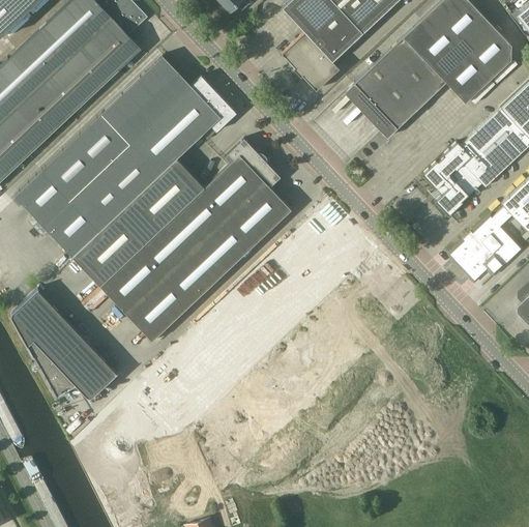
[(126,1),(125,0),(72,0),(0,68),(0,183),(142,51),(128,36),(145,21),(134,8),(134,5),(129,1),(126,1)]
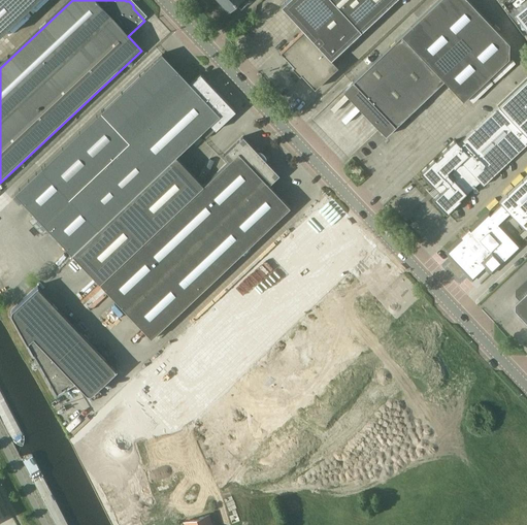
[(0,0),(0,33),(35,0),(0,0)]
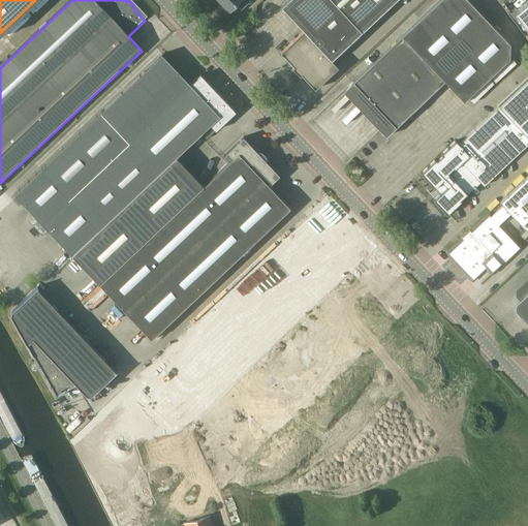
[(215,0),(228,14),(243,1),(247,6),(253,0),(215,0)]
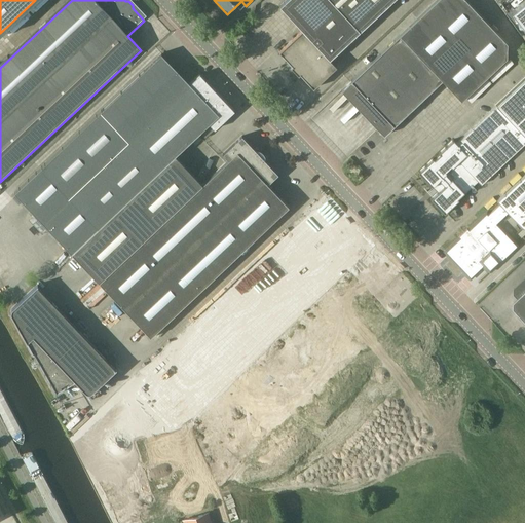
[(289,0),(279,8),(303,33),(279,54),(293,69),(315,47),(329,62),(395,0),(289,0)]
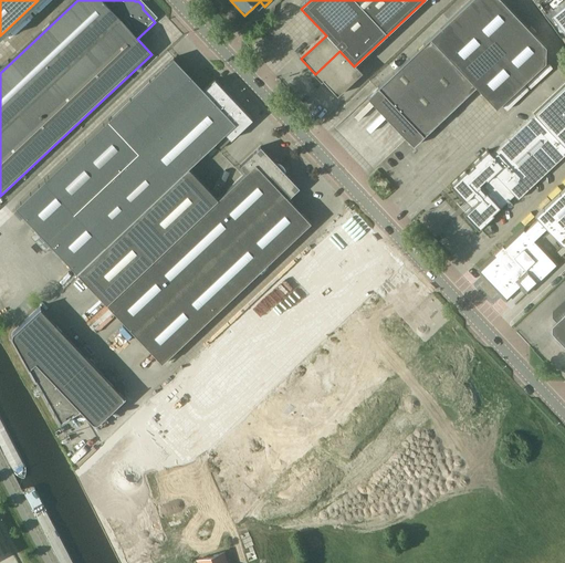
[(498,112),(546,65),(546,50),(499,0),(473,0),(374,95),(414,136),(407,142),(414,149),(425,139),(477,90),(498,112)]
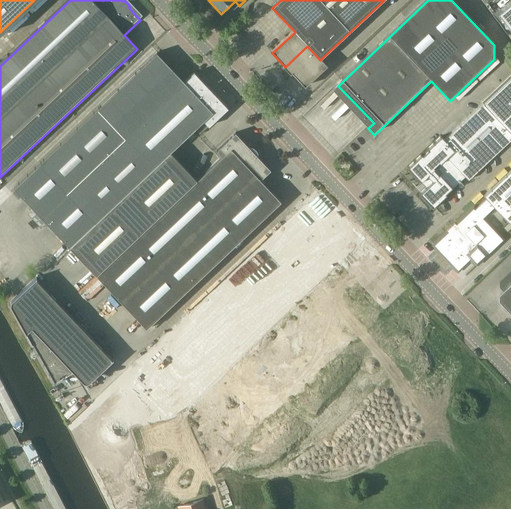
[(328,68),(320,60),(307,46),(285,67),(284,68),(287,72),(291,76),(293,75),(305,89),(328,68)]
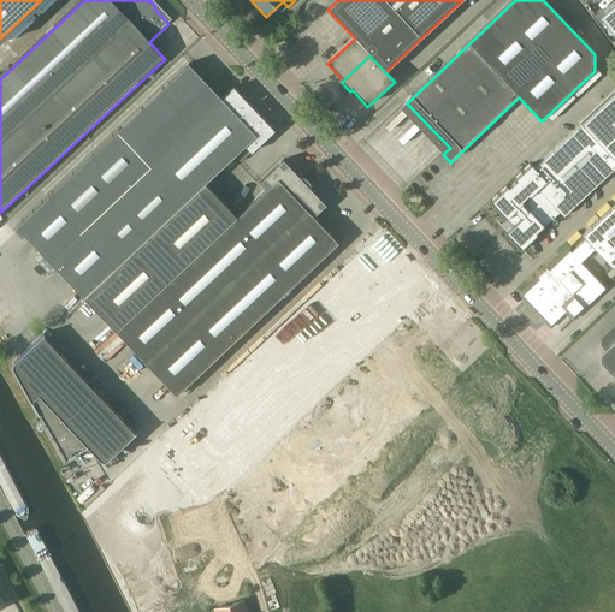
[(223,102),(189,66),(47,201),(114,272),(246,148),(252,155),(276,134),(235,90),(223,102)]
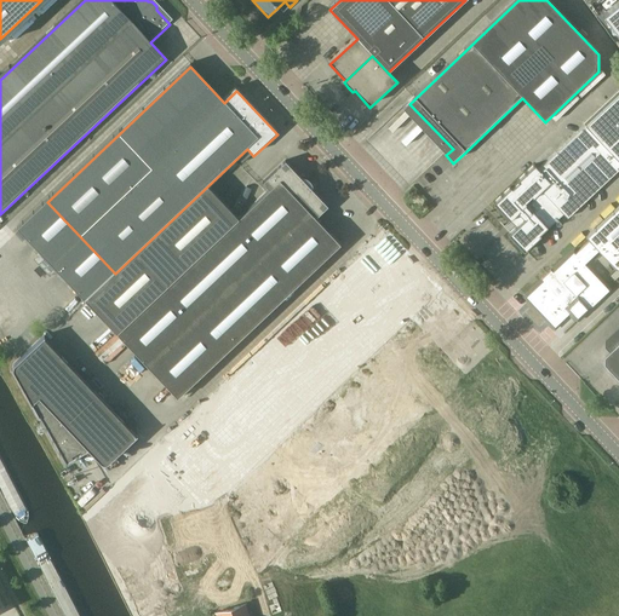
[(618,93),(584,126),(588,128),(556,156),(552,153),(536,168),(536,167),(517,184),(519,185),(514,191),(511,190),(493,207),(516,230),(509,239),(515,245),(525,254),(534,246),(542,239),(540,237),(546,231),(548,232),(565,217),(618,167),(618,93)]
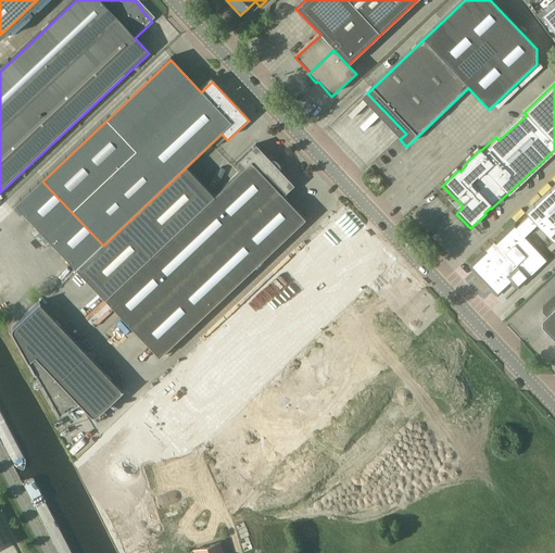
[(469,108),(450,120),(455,127),(450,130),(456,142),(481,127),(469,108)]
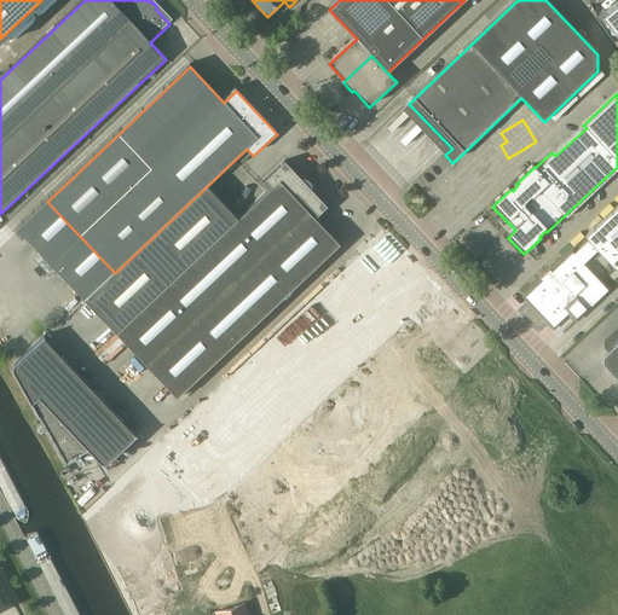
[(270,192),(253,208),(238,222),(206,187),(115,273),(85,301),(178,400),(340,247),(316,220),(328,209),(286,163),(263,185),(270,192)]
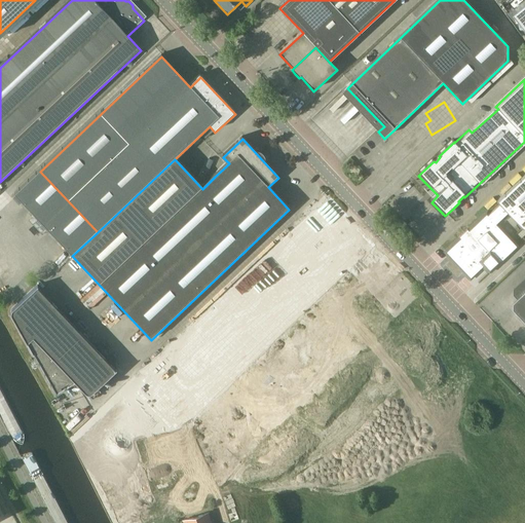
[(524,178),(498,203),(502,209),(491,220),(488,217),(469,235),(467,234),(460,241),(462,244),(449,256),(471,279),(482,269),(486,274),(517,247),(498,227),(510,216),(524,231),(524,178)]
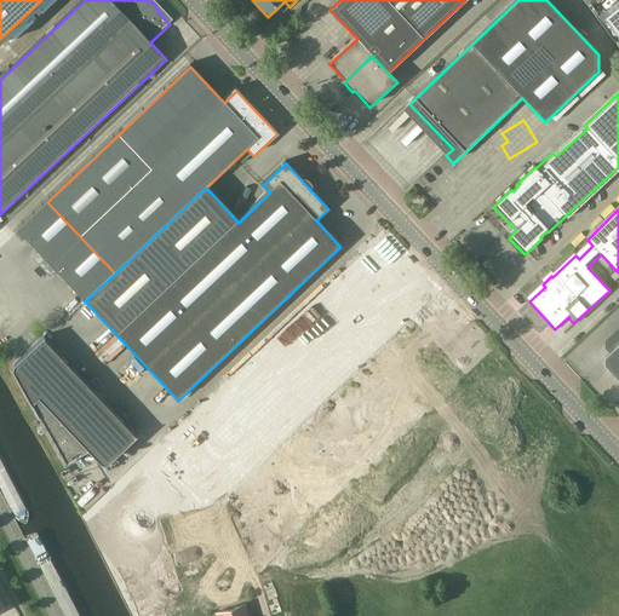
[(0,232),(0,258),(15,246),(1,231),(0,232)]
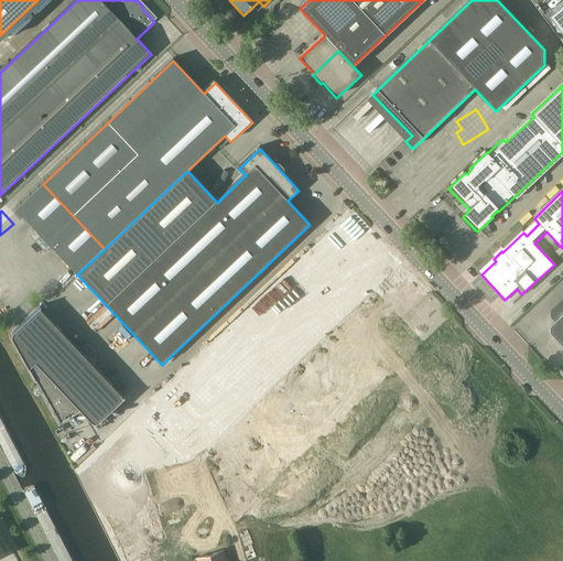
[(562,303),(554,312),(553,319),(558,323),(552,328),(551,335),(562,346),(562,303)]
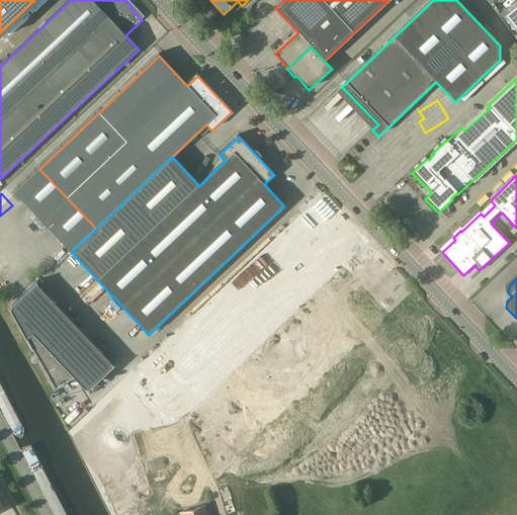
[(92,389),(115,366),(37,283),(13,307),(12,308),(12,309),(12,310),(12,311),(12,312),(13,313),(56,389),(75,378),(84,388),(85,389),(86,390),(87,390),(88,390),(89,390),(90,390),(91,389),(92,389)]
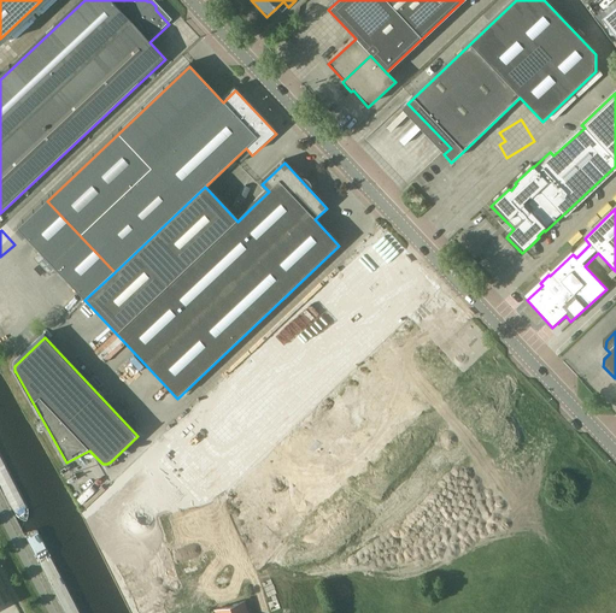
[(422,342),(221,519),(258,573),(470,395),(422,342)]
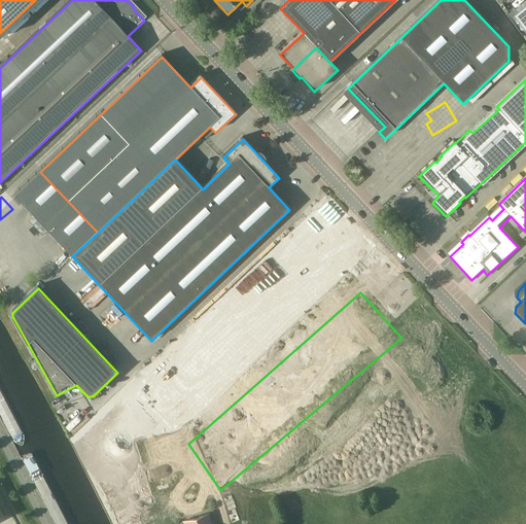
[(153,481),(169,476),(159,444),(143,448),(153,481)]
